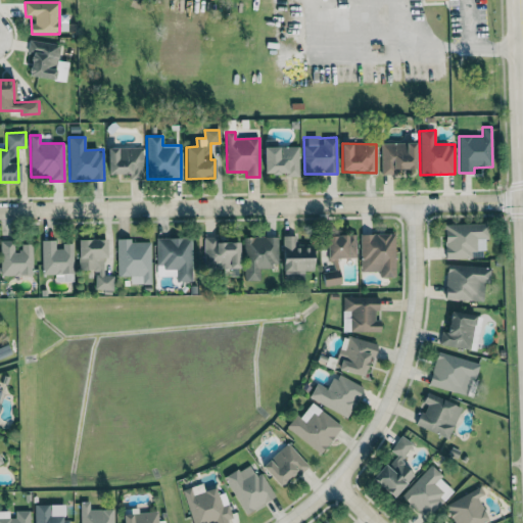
[(416,169),(415,143),(380,143),(381,175),(397,174),(397,170),(416,169)]
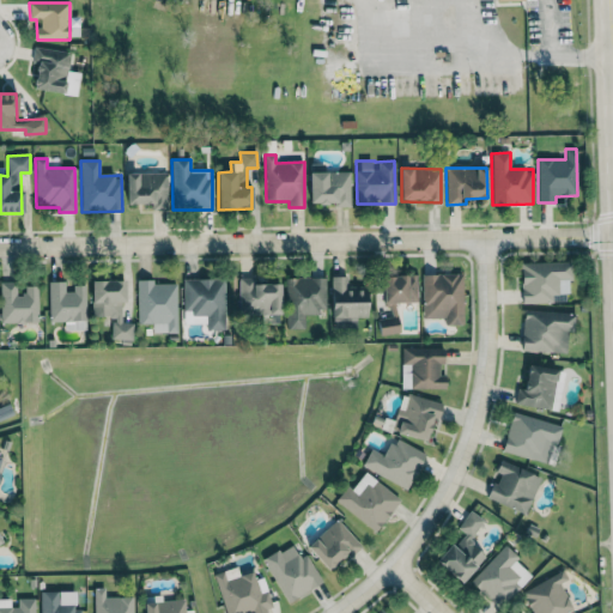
[(350,171),(309,171),(309,204),(335,204),(335,207),(350,207),(350,171)]
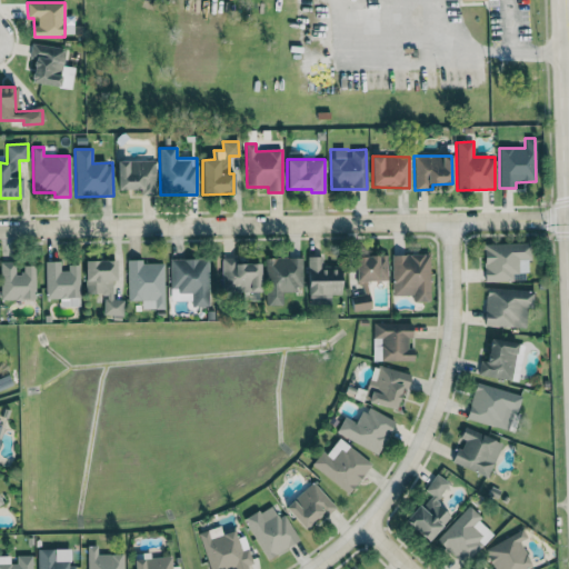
[(156,160),(117,161),(117,189),(140,189),(140,196),(156,195),(156,160)]
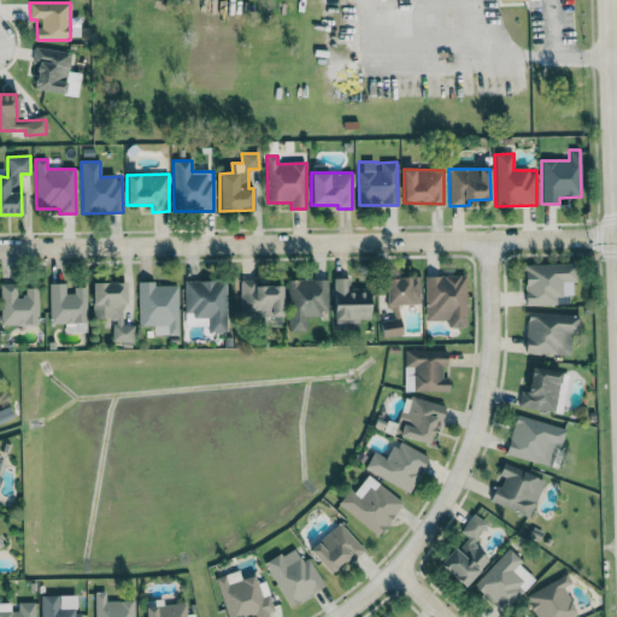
[(526,305),(573,304),(571,263),(523,265),(526,305)]
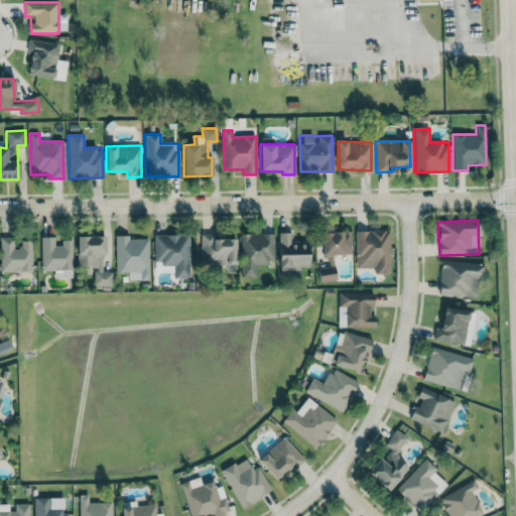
[(356,268),(374,267),(374,273),(390,273),(389,231),(355,231),(356,268)]
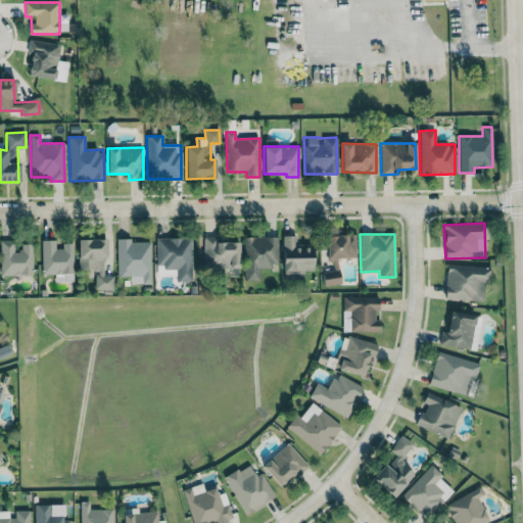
[(295,245),(295,235),(282,236),(283,281),(303,280),(303,271),(313,271),(312,244),(295,245)]
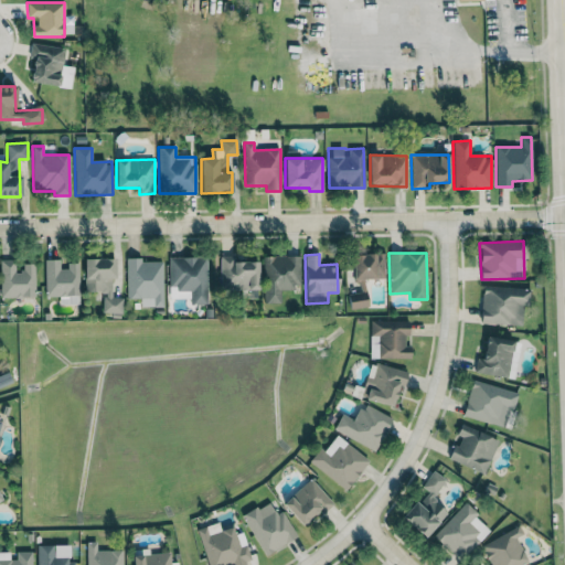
[(352,254),(353,280),(385,279),(384,254),(352,254)]
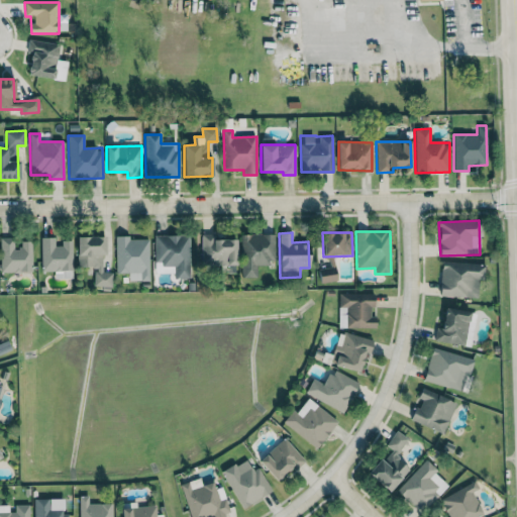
[(235,265),(235,239),(213,239),(213,234),(201,234),(202,266),(235,265)]
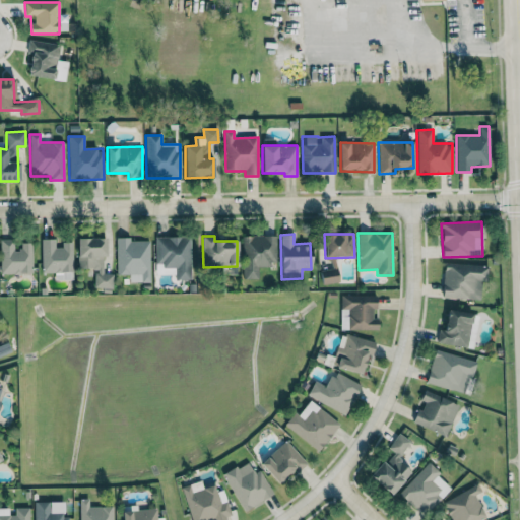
[(275,236),(242,237),(243,279),(258,278),(258,265),(276,265),(275,236)]
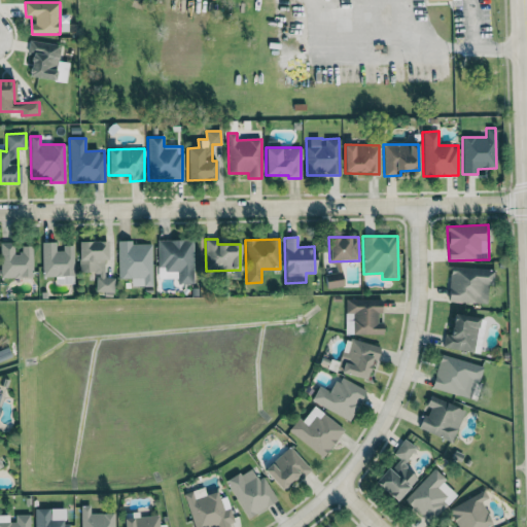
[(157,240),(157,267),(165,267),(165,271),(177,271),(177,283),(192,283),(192,240),(157,240)]
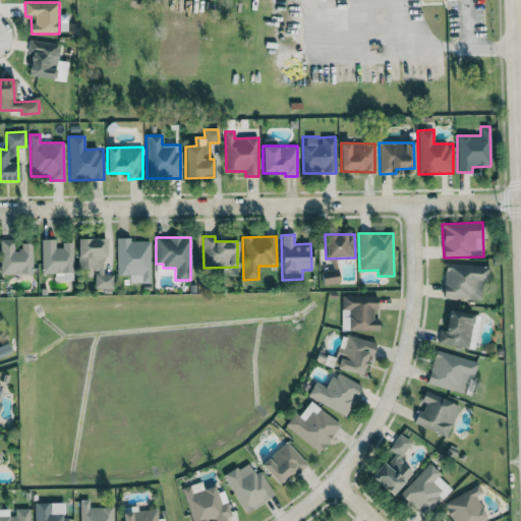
[(77,239),(78,270),(95,270),(95,289),(112,289),(112,274),(105,274),(105,238),(77,239)]
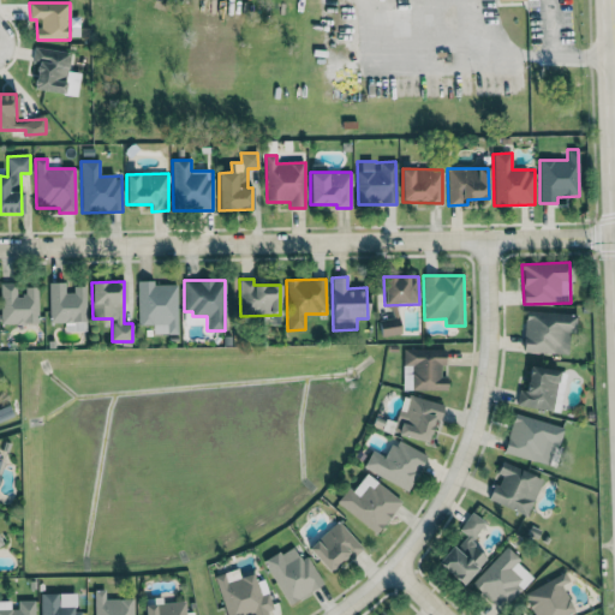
[(37,287),(24,287),(24,296),(16,296),(17,284),(0,282),(0,303),(0,322),(37,323),(37,287)]
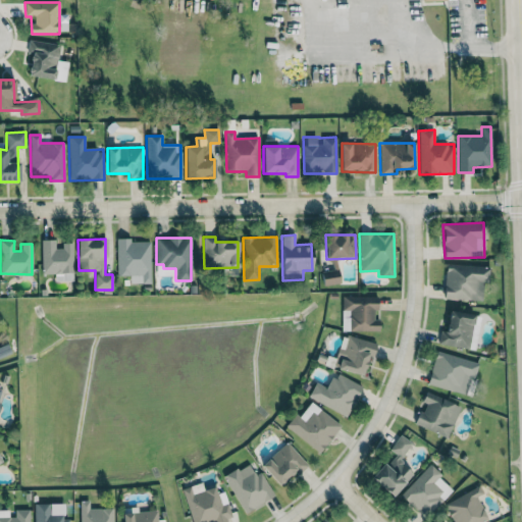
[(54,280),(72,280),(72,246),(55,246),(54,240),(42,240),(42,273),(54,273),(54,280)]
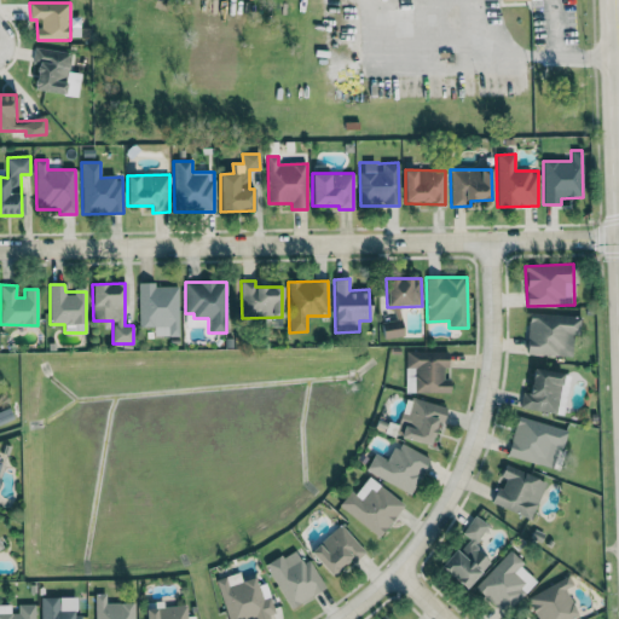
[(179,336),(178,284),(139,284),(139,328),(154,327),(154,336),(179,336)]
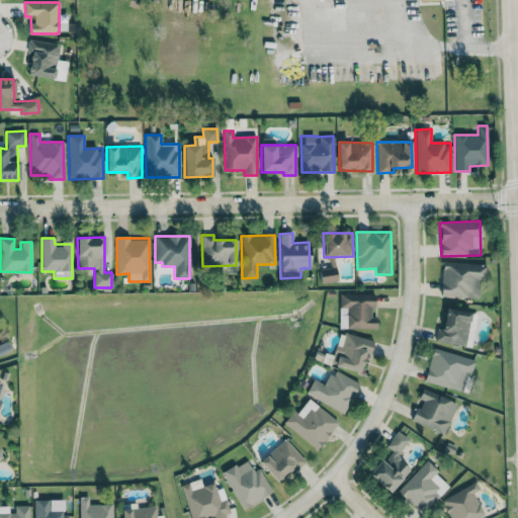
[(479,298),(480,280),(485,280),(485,264),(441,262),(440,296),(479,298)]
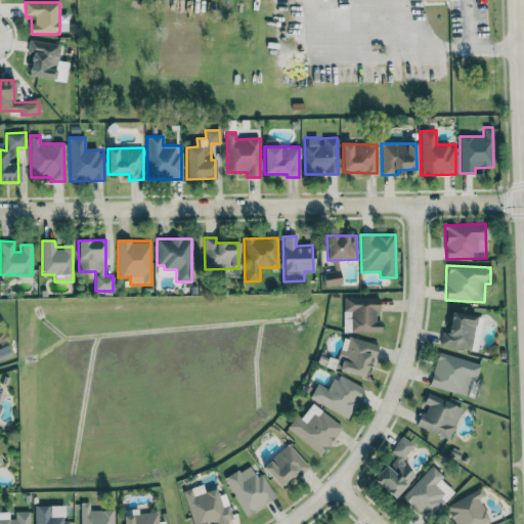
[(322,273),(324,287),(341,285),(338,270),(322,273)]
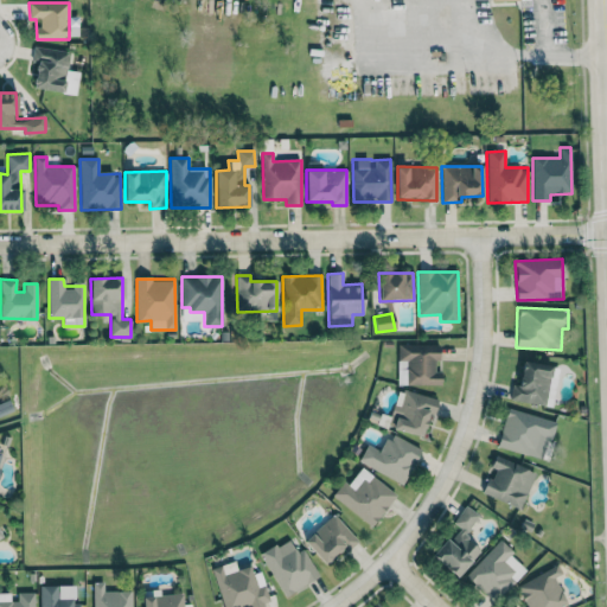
[(441,385),(441,371),(438,371),(438,345),(398,344),(397,360),(406,360),(406,384),(441,385)]
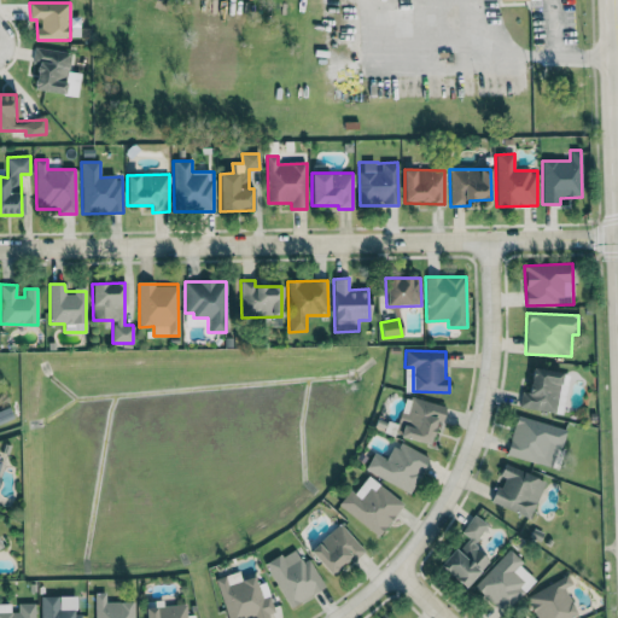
[(529,392),(520,391),(518,407),(564,413),(567,373),(531,368),(529,392)]
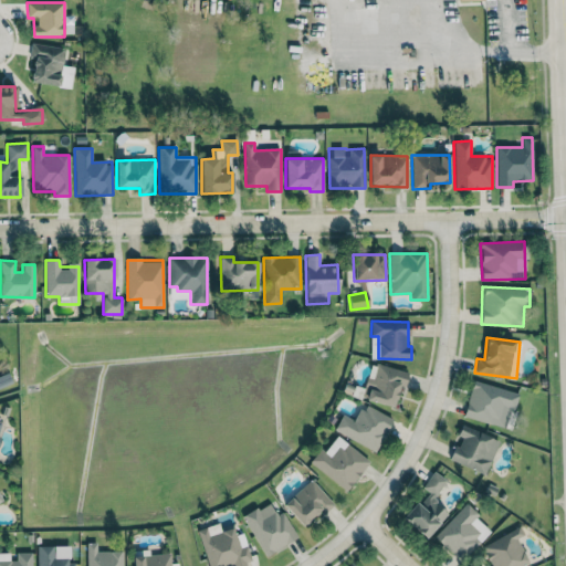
[(408,371),(371,363),(363,399),(395,407),(399,386),(405,387),(408,371)]
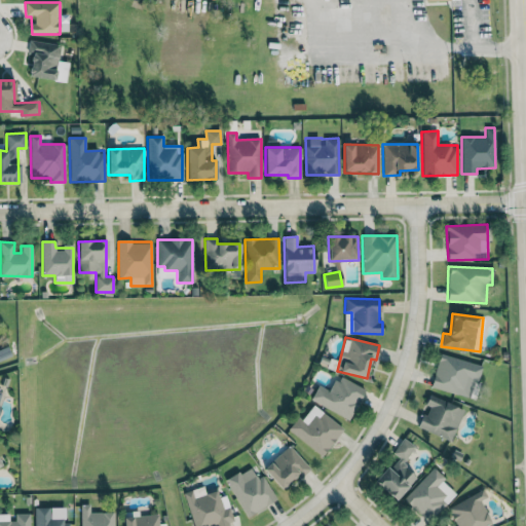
[(481,365),(440,353),(430,387),(472,399),(481,365)]
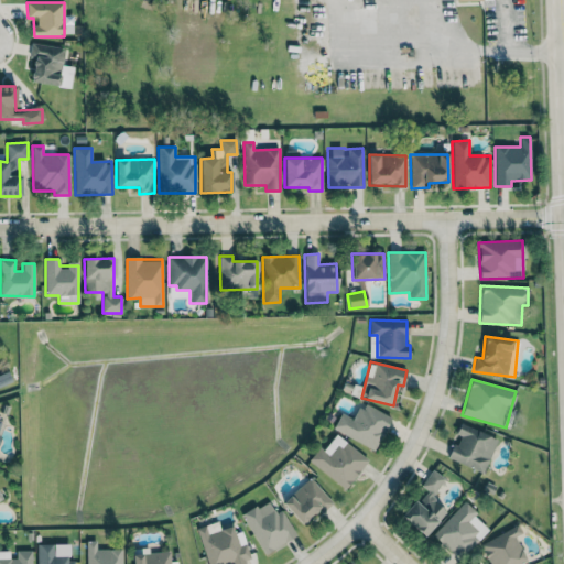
[(333,431),(376,449),(390,416),(361,403),(355,420),(339,413),(333,431)]
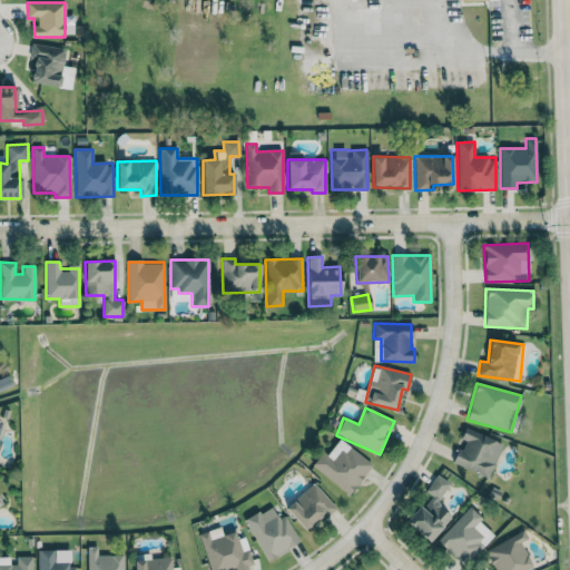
[(453,463),(489,478),(503,443),(465,428),(461,439),(462,440),(453,463)]
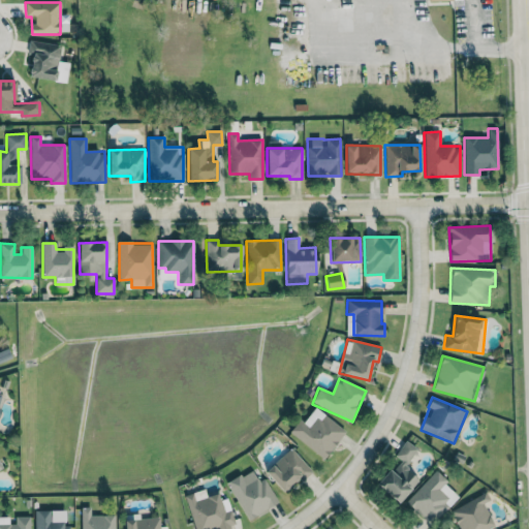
[(345,432),(315,407),(303,423),(299,419),(289,432),(323,459),(345,432)]
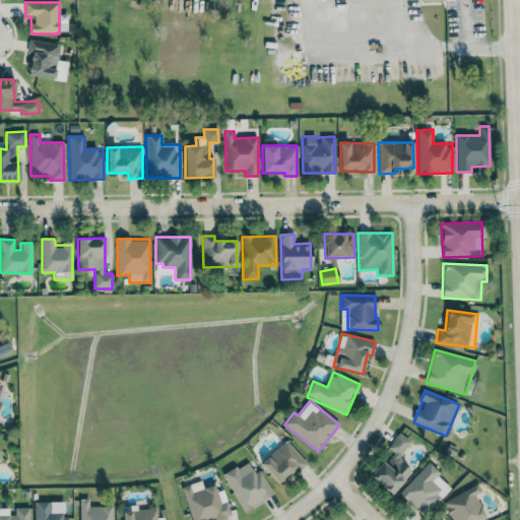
[(371,476),(391,495),(411,471),(396,458),(410,443),(399,434),(387,448),(392,452),(371,476)]
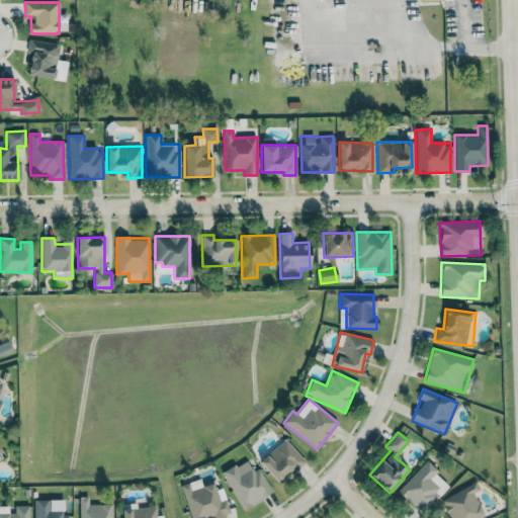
[(304,459),(283,438),(259,462),(279,484),(304,459)]
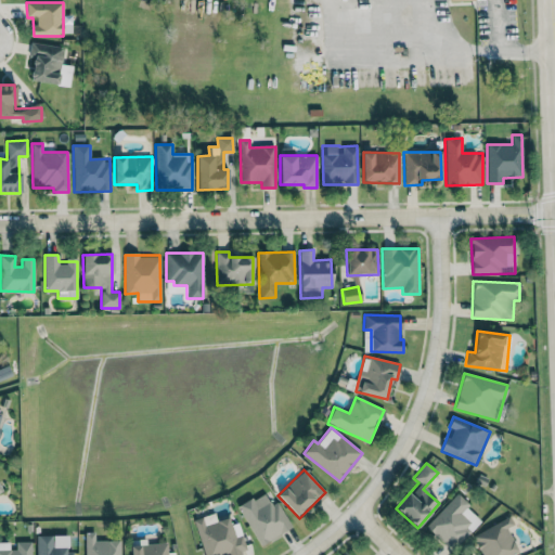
[(271,505),(263,492),(239,506),(260,546),(292,528),(278,502),(271,505)]
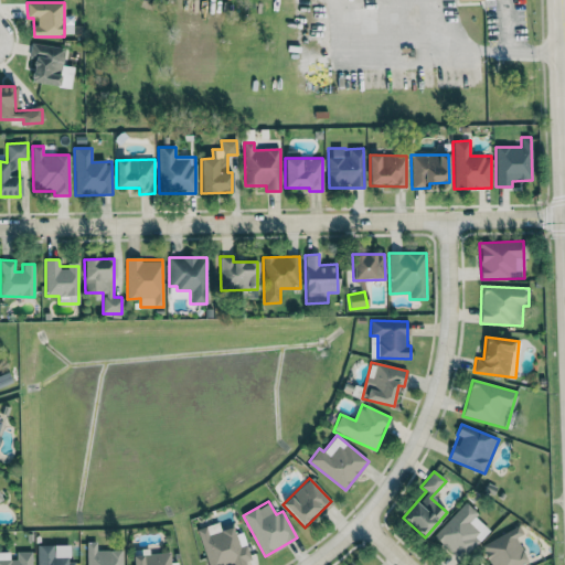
[(490,529),(464,503),(433,536),(459,561),(490,529)]
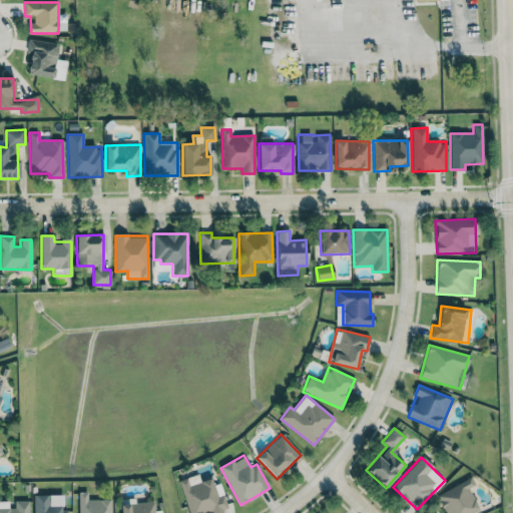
[(187,512),(217,512),(226,511),(216,476),(200,481),(198,475),(178,480),(187,512)]
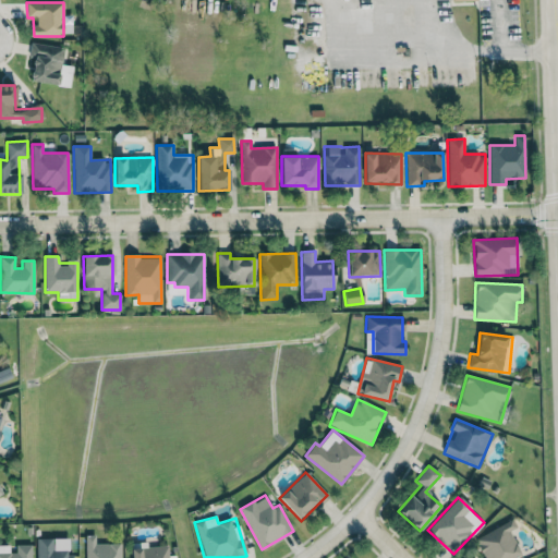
[(518,557),(521,557),(510,531),(517,528),(513,521),(474,537),(482,557),(518,557)]
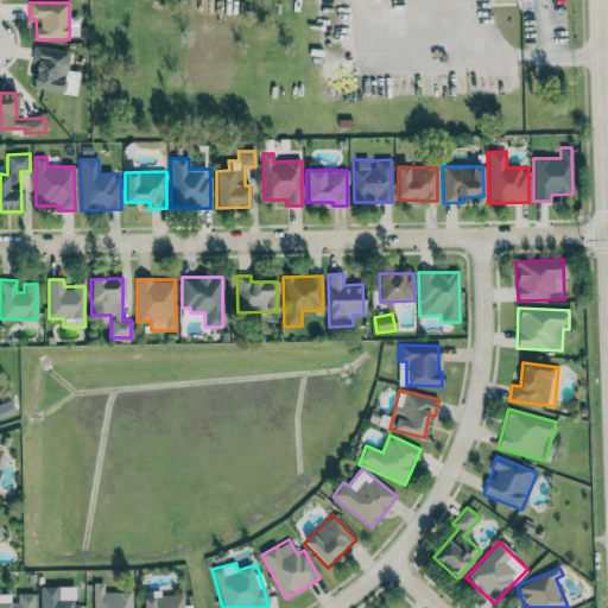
[(93,607),(132,607),(132,591),(103,593),(103,583),(93,583),(93,607)]
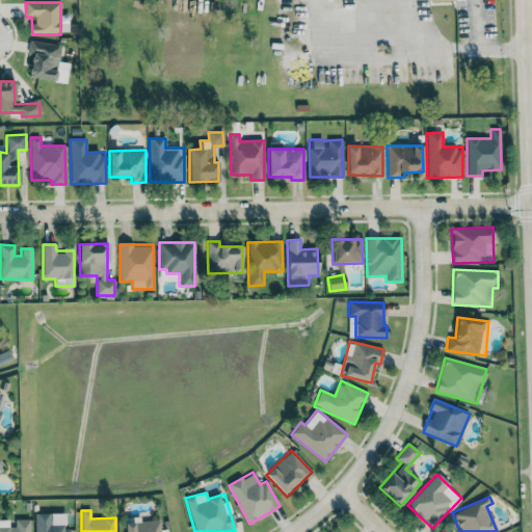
[(64,513),(34,514),(34,531),(69,531),(70,529),(65,529),(64,513)]
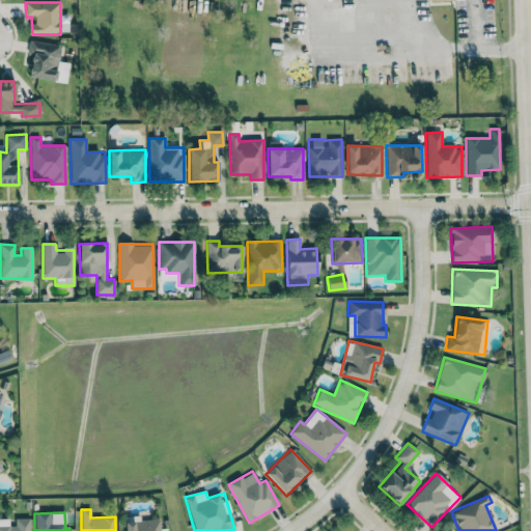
[(124,521),(124,530),(160,530),(160,518),(124,521)]
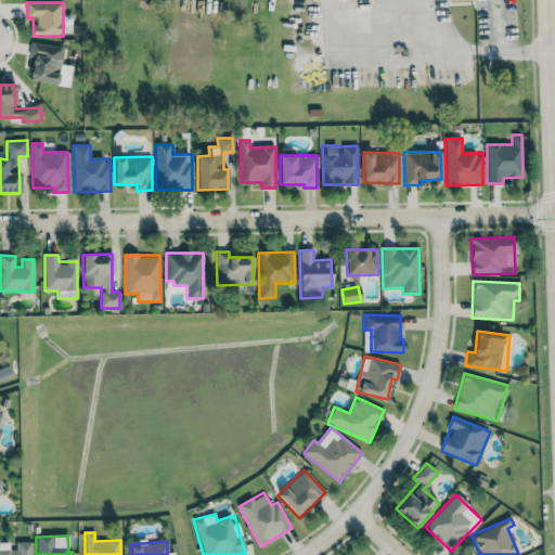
[(30,554),(31,542),(12,542),(12,543),(0,542),(0,554),(30,554)]
